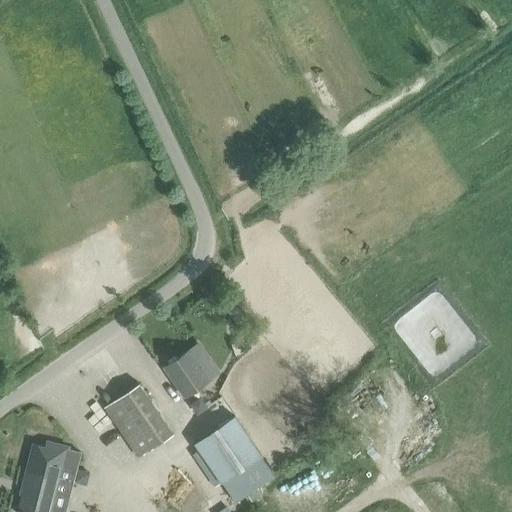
[(243,315),(234,304),(226,310),(236,321),(243,315)]
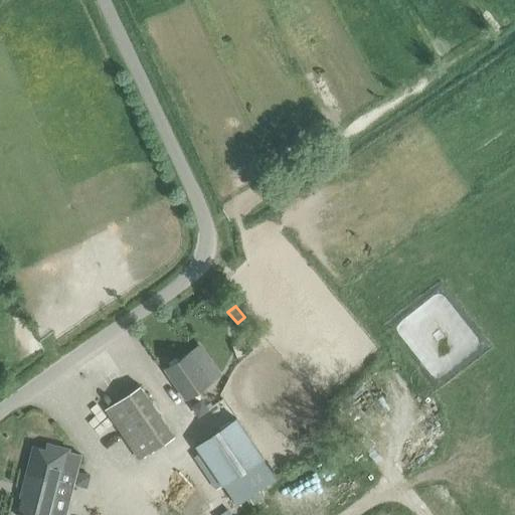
[(163,368),(185,399),(219,376),(197,345),(163,368)]
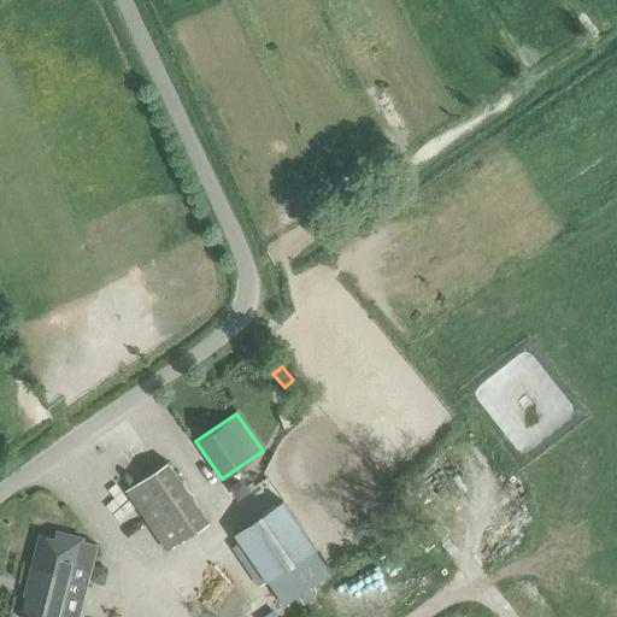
[(127,489),(124,491),(166,551),(209,522),(168,462),(158,468),(127,489)]
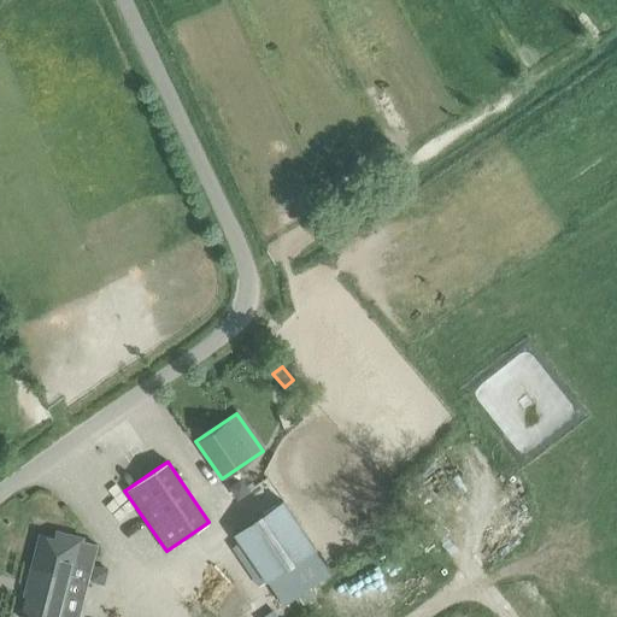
[(315,547),(282,500),(234,533),(233,534),(265,581),(313,548),(315,547)]
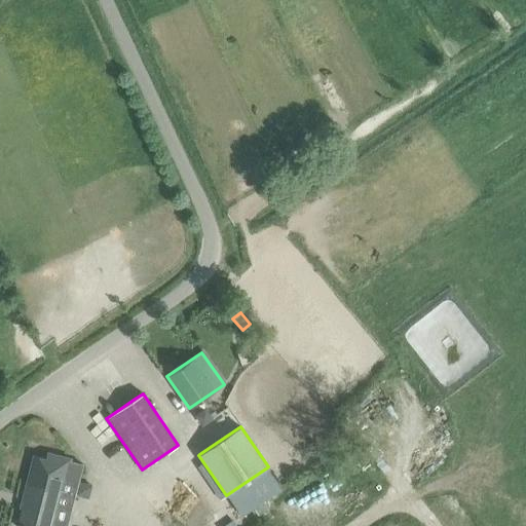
[(17,525),(66,525),(71,508),(55,503),(60,490),(74,493),(77,481),(35,471),(32,482),(30,481),(17,525)]
